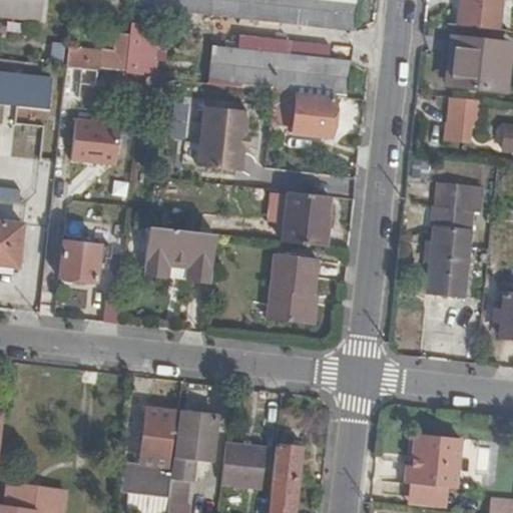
[(0,0),(0,17),(41,22),(43,0),(0,0)]
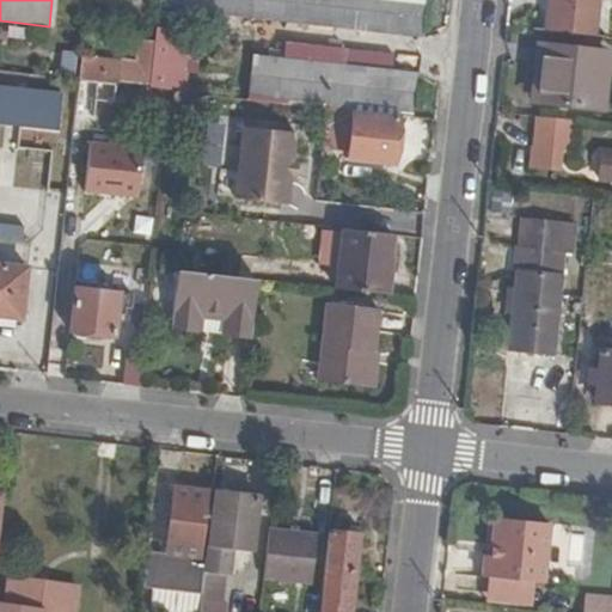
[(185,0),(185,12),(424,40),(427,0),(185,0)]
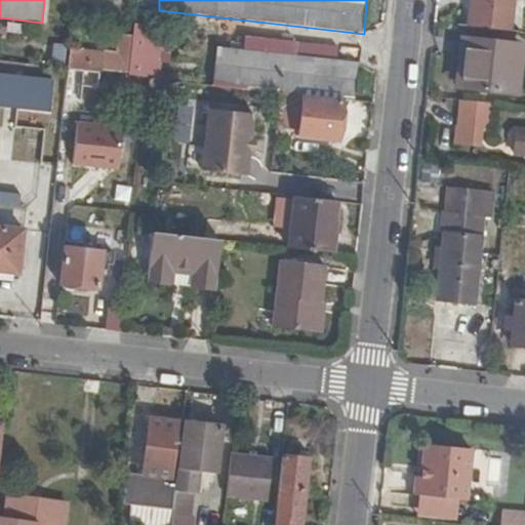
[(468,0),(465,23),(507,28),(510,0),(468,0)]
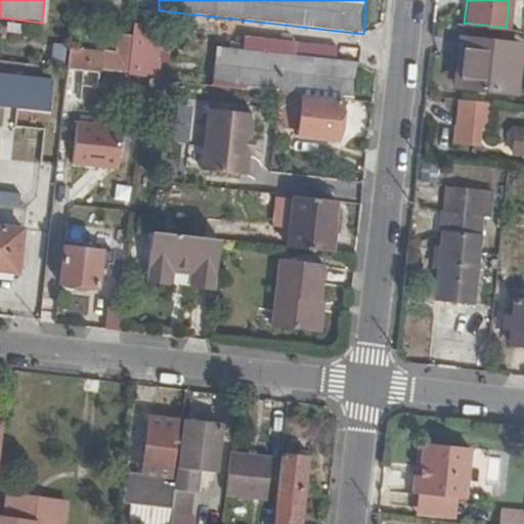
[(165,30),(134,26),(132,40),(129,76),(150,79),(159,79),(165,30)]
